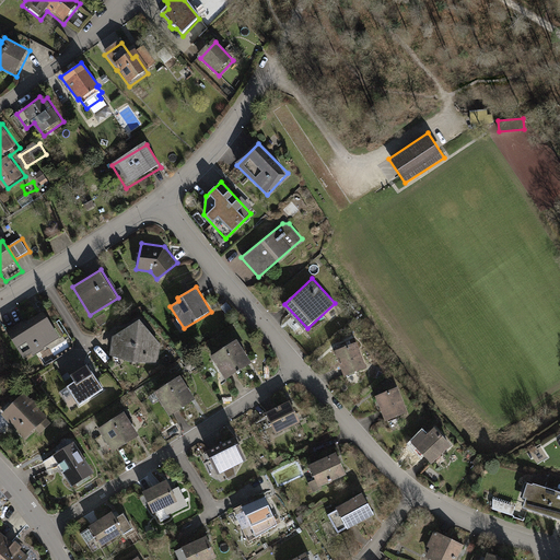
[(61,337),(45,311),(30,319),(28,317),(8,329),(27,359),(61,337)]
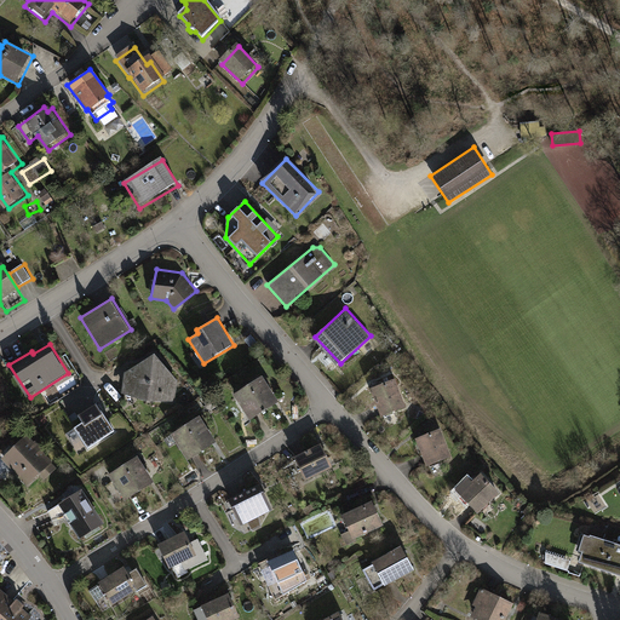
[(177,380),(154,352),(126,369),(122,391),(149,399),(174,401),(177,380)]
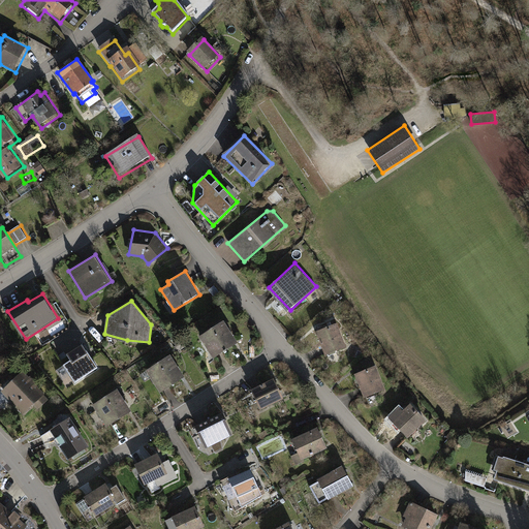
[(215,356),(240,341),(226,319),(201,335),(215,356)]
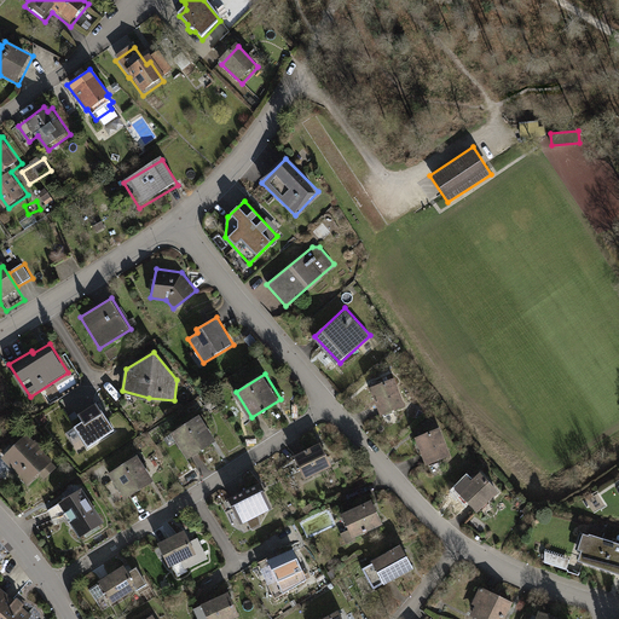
[(406,406),(397,379),(371,387),(382,415),(406,406)]
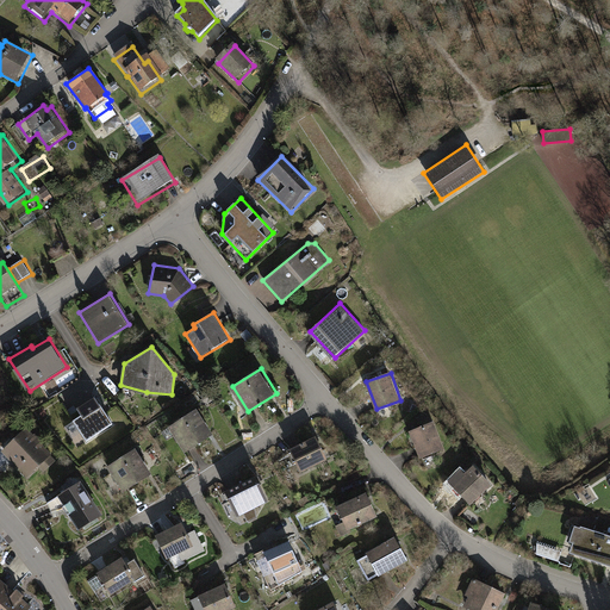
[(111,425),(94,398),(74,410),(79,417),(72,421),(85,442),(111,425)]
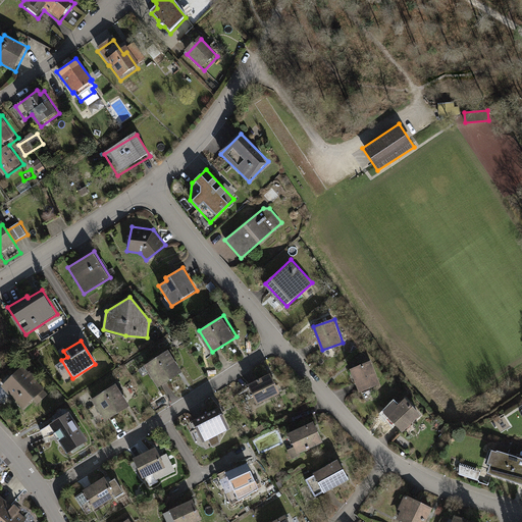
[(156,387),(181,372),(167,350),(143,366),(156,387)]
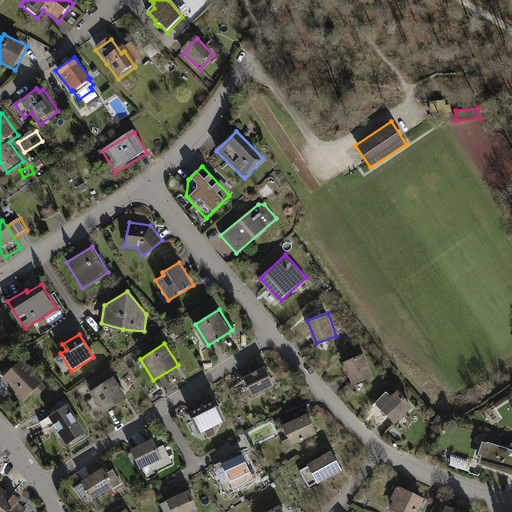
[(365,354),(343,361),(352,384),(373,376),(365,354)]
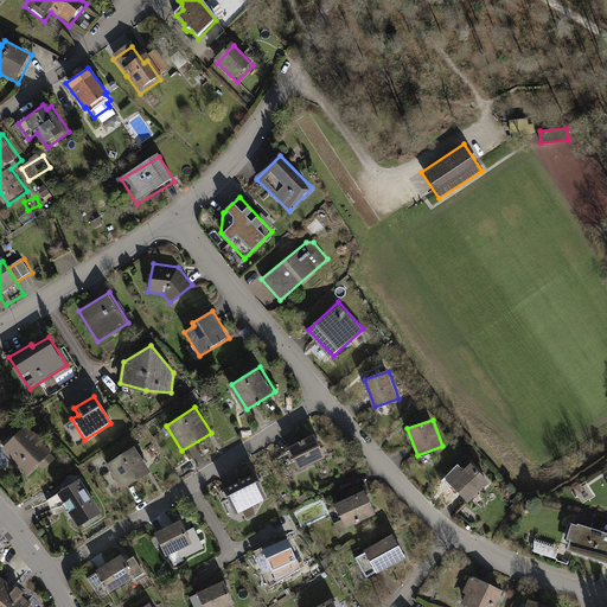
[(29,425),(4,448),(29,475),(40,464),(45,468),(57,458),(55,454),(56,453),(29,425)]
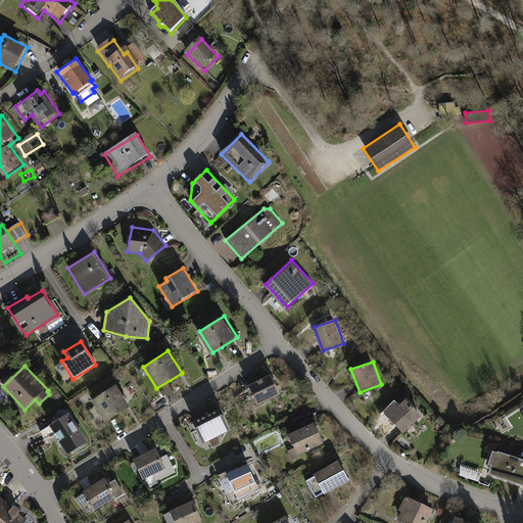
[(282,394),(273,374),(249,384),(258,405),(282,394)]
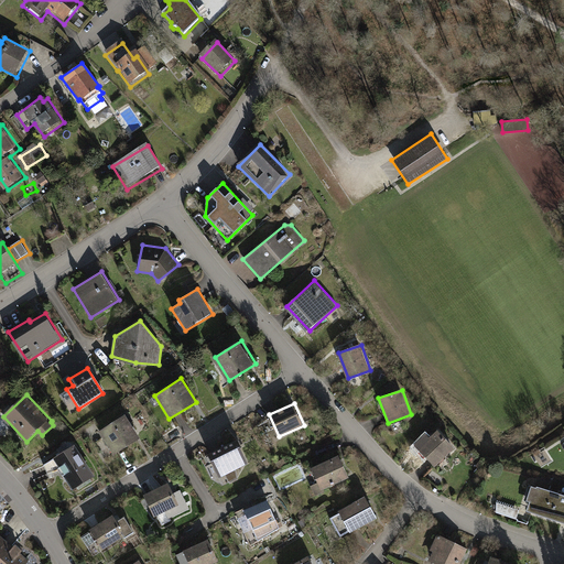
[(125,418),(99,433),(114,456),(139,441),(125,418)]
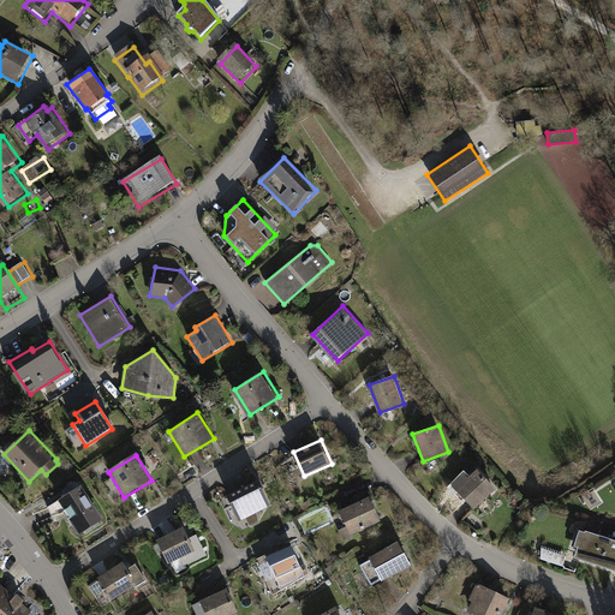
[(495,488),(477,469),(455,489),(473,508),(495,488)]
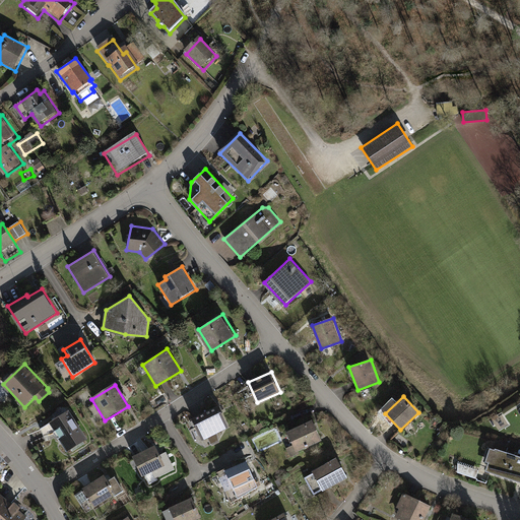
[(218,404),(195,416),(204,437),(206,436),(213,446),(220,442),(218,431),(230,426),(218,404)]
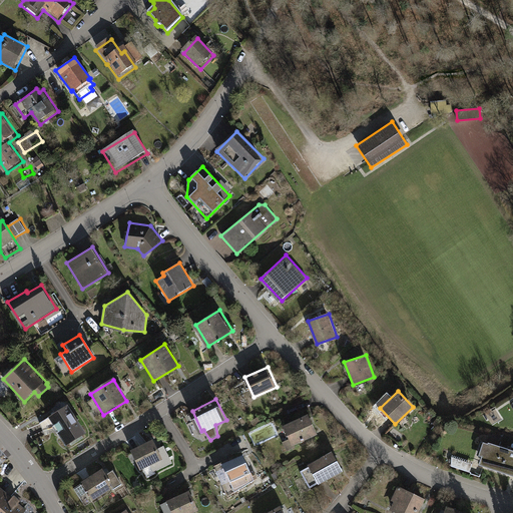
[(44,431),(54,426),(66,445),(86,433),(68,405),(58,412),(40,423),(44,431)]
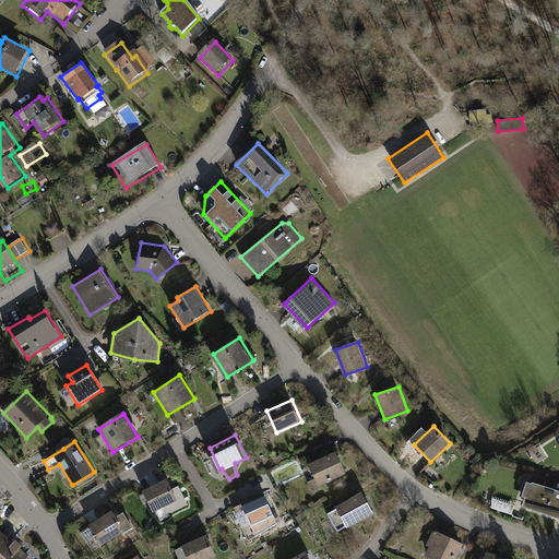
[(319,486),(347,474),(337,451),(309,464),(319,486)]
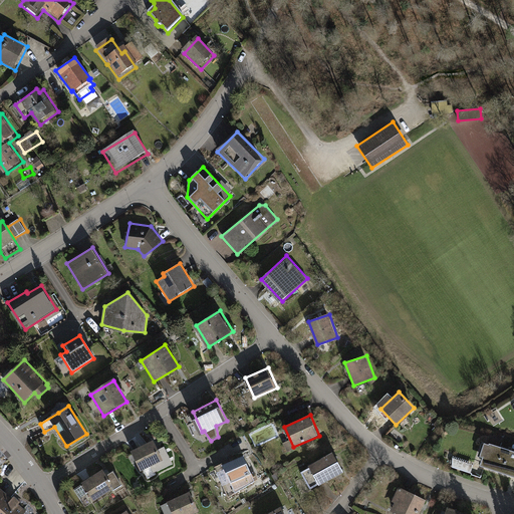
[(154,442),(130,453),(140,474),(145,471),(148,478),(174,466),(165,447),(158,450),(154,442)]
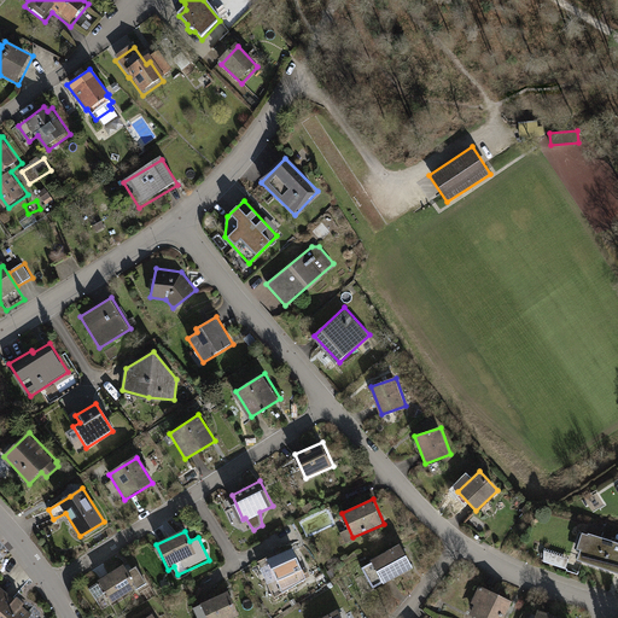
[(617,543),(586,534),(577,531),(569,558),(544,551),(541,560),(566,569),(565,570),(577,573),(581,563),(617,573),(617,543)]
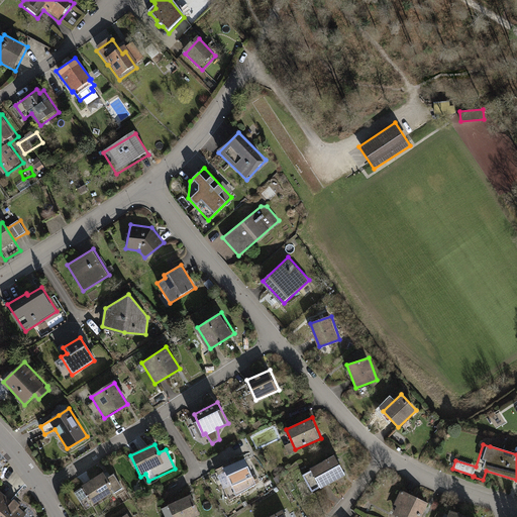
[(322,488),(346,476),(336,455),(312,469),(322,488)]
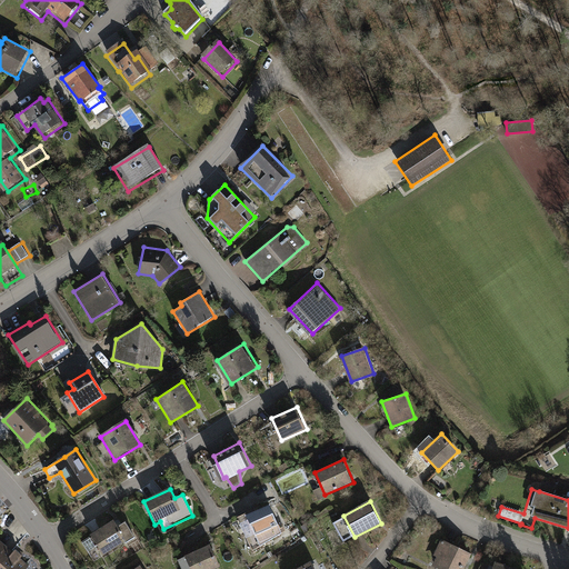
[(271,503),(246,516),(256,537),(281,525),(271,503)]
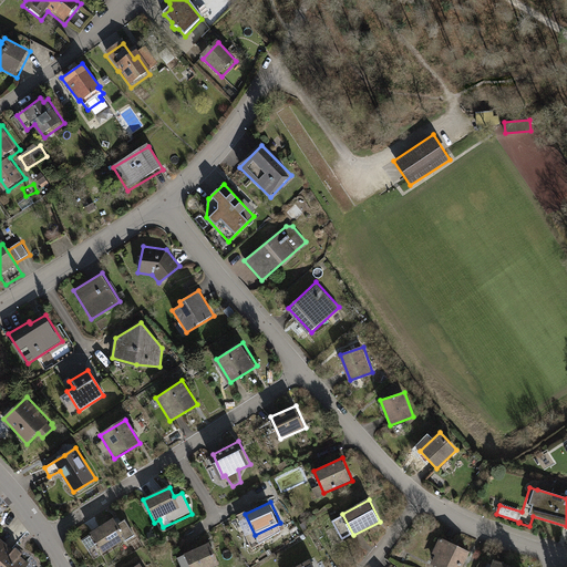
[(117,524),(113,517),(90,532),(103,553),(133,534),(124,519),(117,524)]
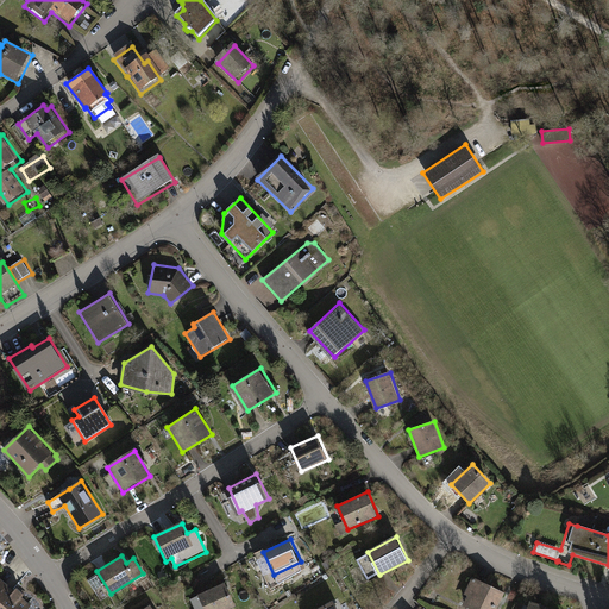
[(0,577),(0,608),(30,608),(35,606),(0,577)]
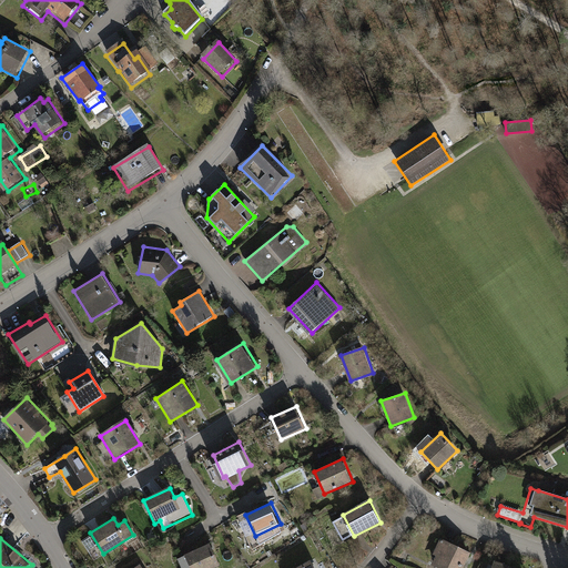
[(462,567),(469,553),(438,538),(432,554),(434,555),(429,566),(435,567),(462,567)]
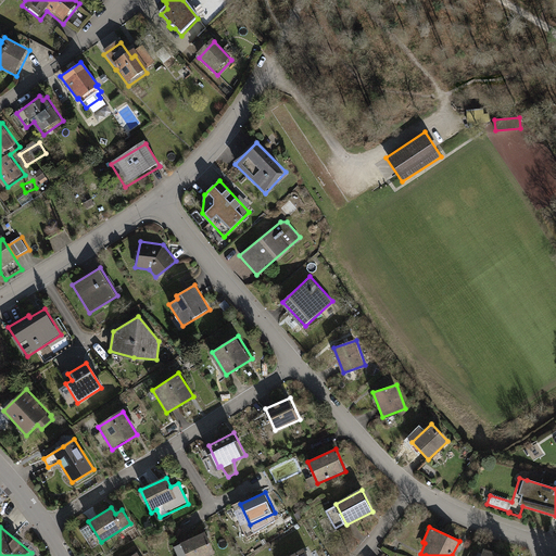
[(209,555),(216,553),(205,532),(174,546),(177,555),(209,555)]
